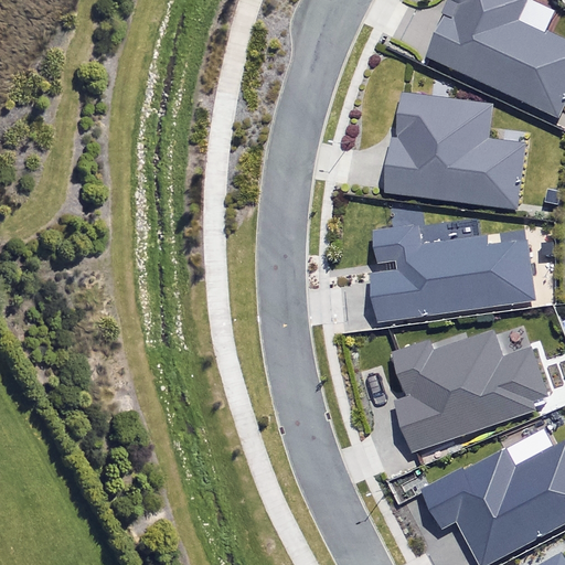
[(536,0),(451,0),(425,59),(557,118),(564,102),(564,38),(547,31),(557,9),(536,0)]
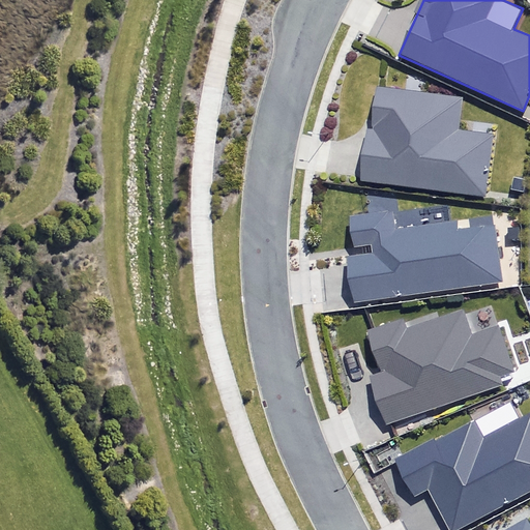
[(468,101),(384,90),(371,182),(489,199),(498,138),(463,134),(468,101)]
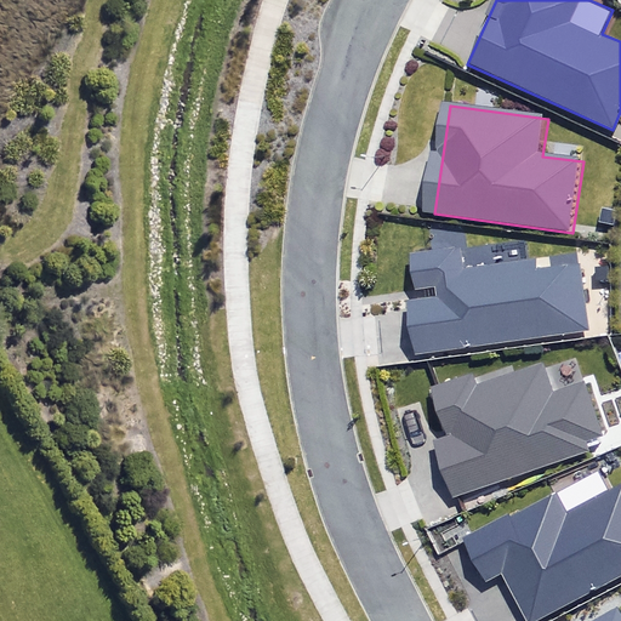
[(469,274),(466,251),(421,257),(425,289),(443,286),(445,301),(417,305),(425,354),(593,331),(585,268),(545,274),(543,265),(469,274)]
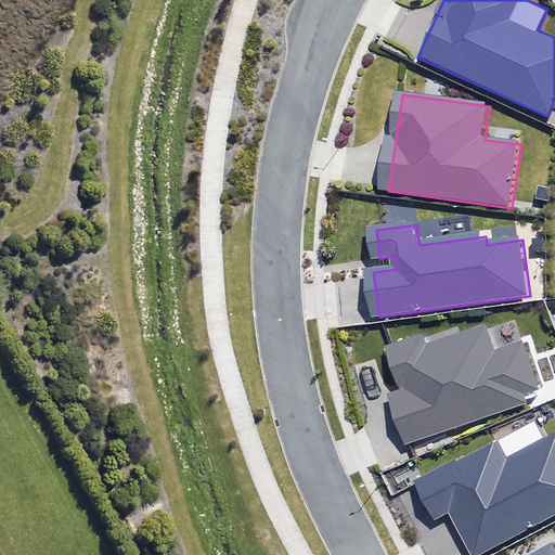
[(498,361),(489,335),(431,355),(428,343),(392,355),(407,397),(394,401),(410,449),(542,404),(525,352),(498,361)]
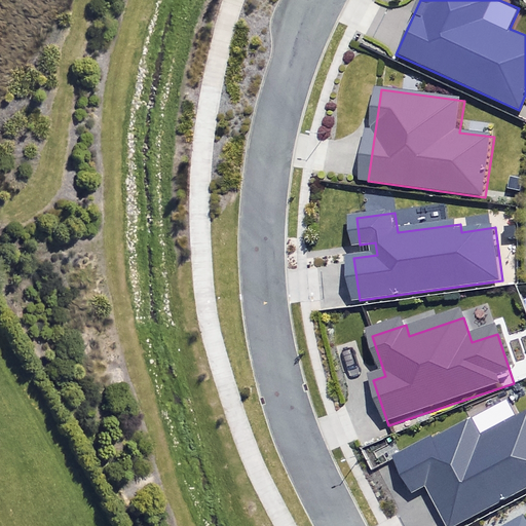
[(465,525),(525,494),(525,422),(485,444),(476,426),(401,465),(417,496),(429,490),(447,525),(465,525)]
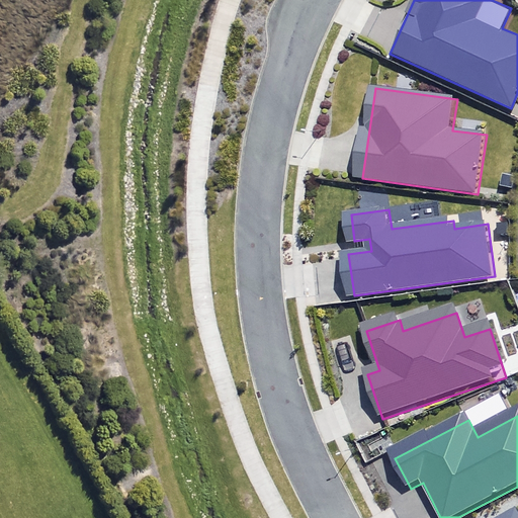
[(517,517),(517,513),(514,506),(491,517),(517,517)]
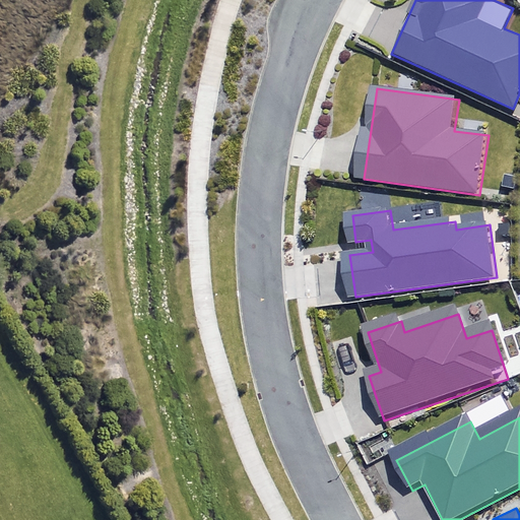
All buildings are outlined.
